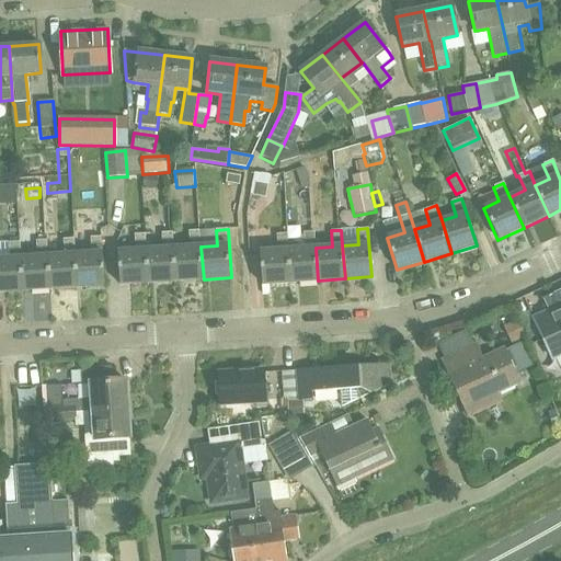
[(191,248),(173,249),(176,282),(204,279),(201,247),(199,231),(190,231),(191,248)]
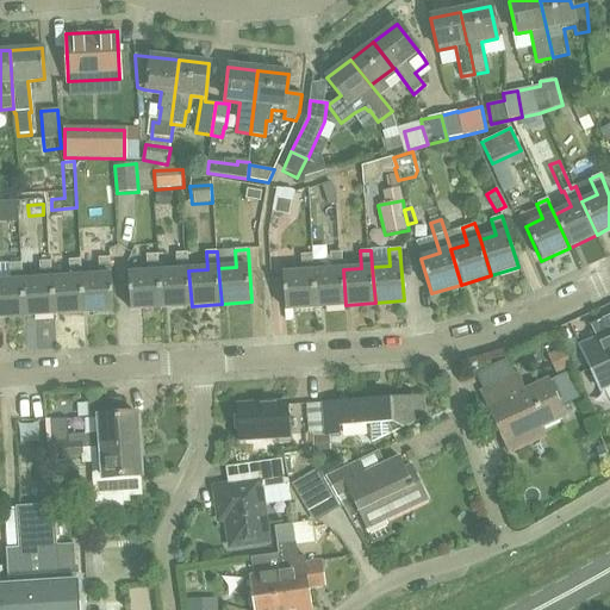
[(192,306),(188,271),(187,253),(178,254),(179,272),(161,273),(163,309),(192,306)]
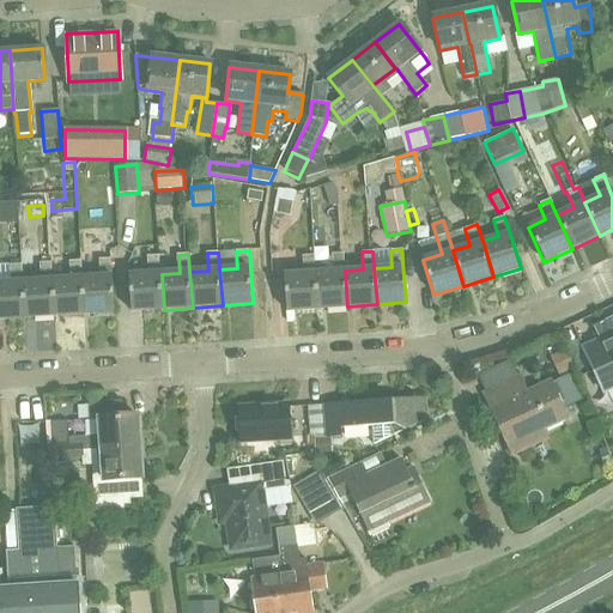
[(333,272),(316,273),(319,309),(347,307),(345,271),(344,254),(332,255),(333,272)]
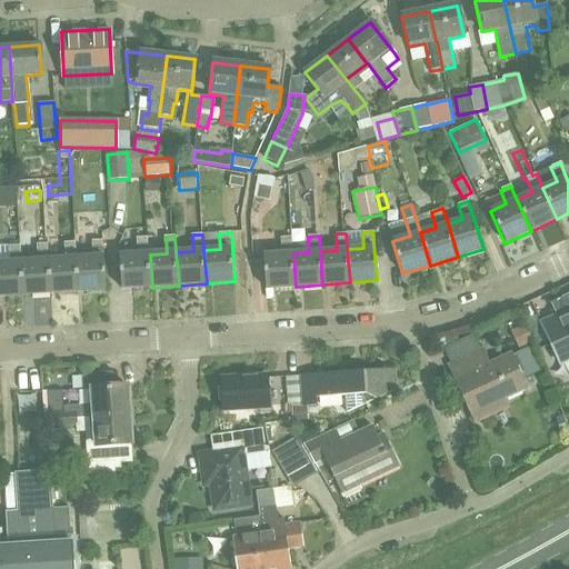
[(152,288),(150,255),(148,237),(137,238),(138,255),(120,256),(122,290),(152,288)]
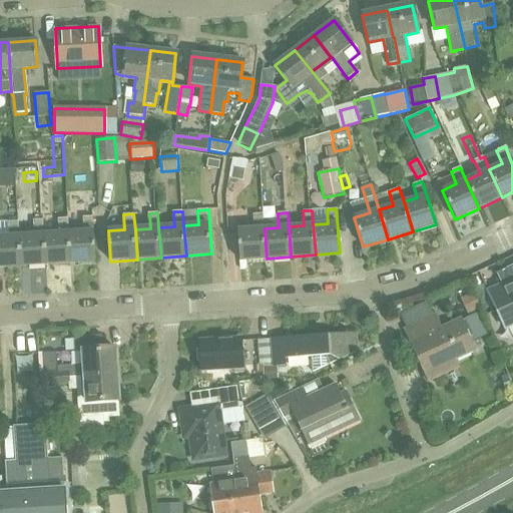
[(267,259),(265,228),(263,214),(252,215),(253,229),(237,230),(239,262),(267,259)]
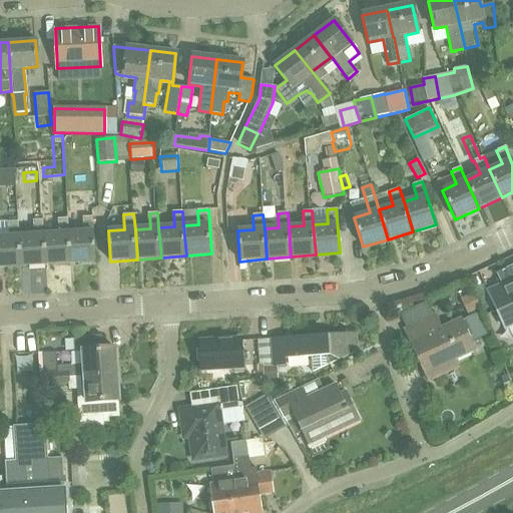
[(84,231),(69,232),(71,264),(96,262),(93,216),(83,217),(84,231)]
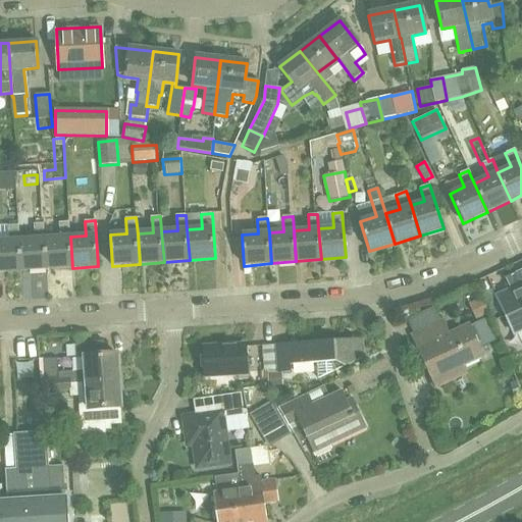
[(61,238),(45,239),(47,269),(72,268),(70,237),(70,222),(60,222),(61,238)]
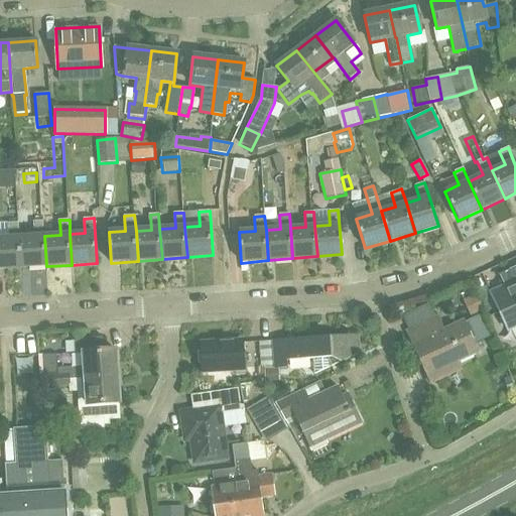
[(33,236),(19,237),(21,268),(46,266),(44,236),(43,221),(32,222),(33,236)]
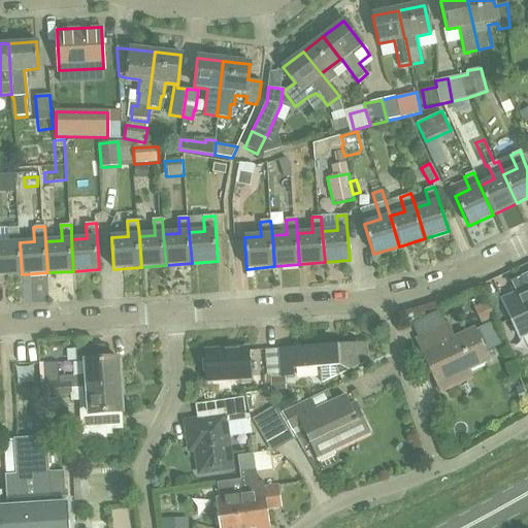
[(0,275),(22,274),(20,242),(19,228),(9,229),(10,243),(0,243),(0,275)]
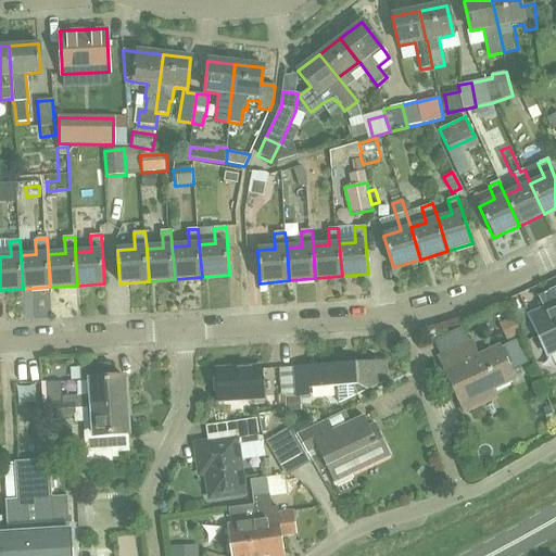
[(555,302),(529,315),(548,355),(555,351),(555,302)]
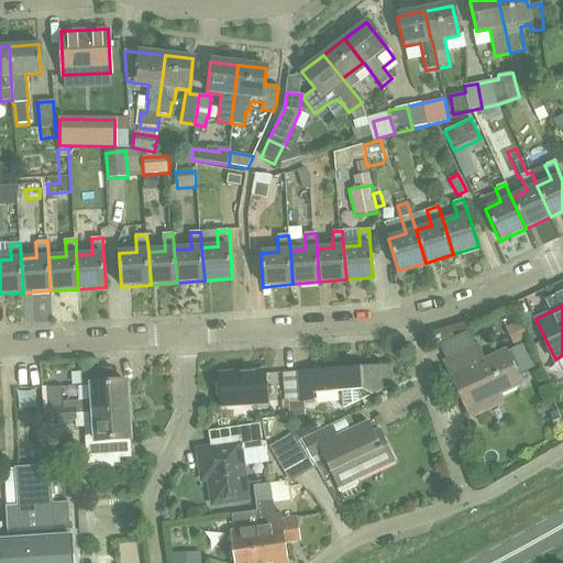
[(483,400),(519,384),(505,352),(484,361),(477,346),(445,362),(471,418),(487,410),(483,400)]
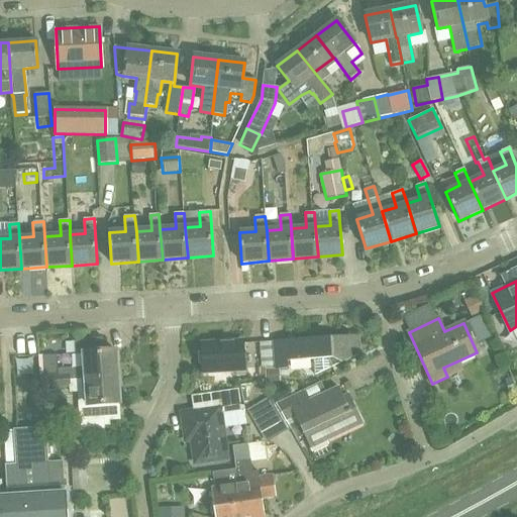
[(297,362),(313,360),(313,364),(314,364),(315,376),(329,370),(358,355),(357,336),(273,341),(275,371),(265,371),(266,384),(280,383),(279,370),(287,370),(287,362),(297,360),(297,362)]
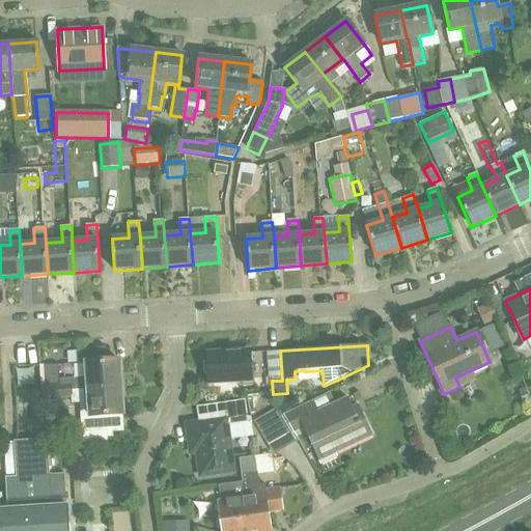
[(71,390),(120,387),(118,360),(106,361),(105,346),(77,348),(78,364),(84,364),(85,376),(58,378),(57,364),(43,365),(44,386),(55,385),(55,392),(60,391),(61,397),(71,397),(71,390)]
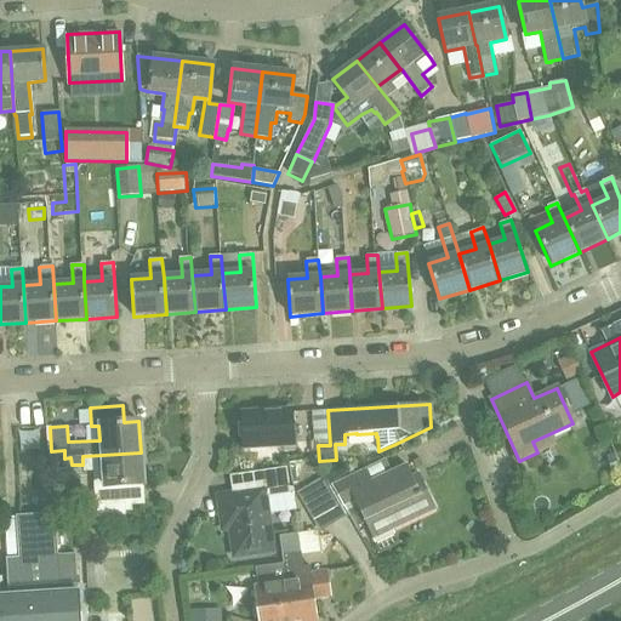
[(244,446),(294,443),(292,412),(243,416),(244,446)]
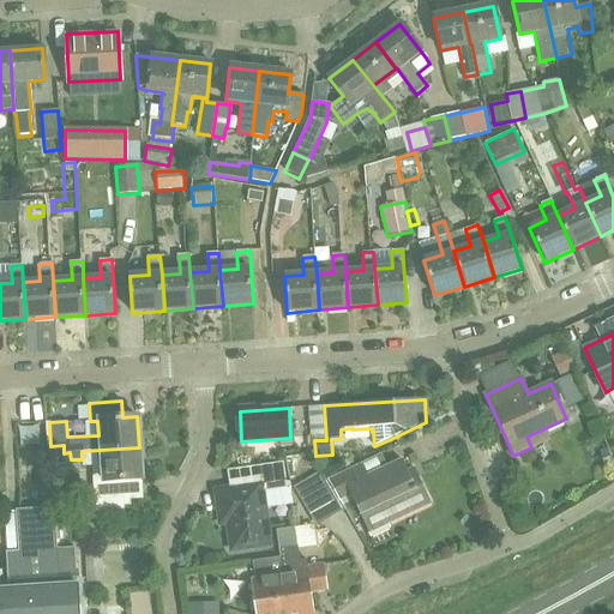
[(64,445),(50,446),(52,461),(71,459),(70,452),(64,453),(64,445)]
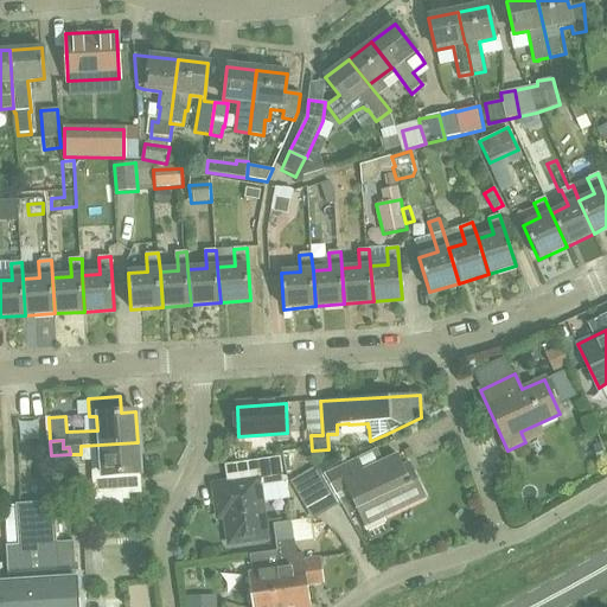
[(140,473),(138,442),(81,446),(81,454),(81,461),(90,461),(94,496),(82,497),(83,509),(122,506),(120,474),(140,473)]
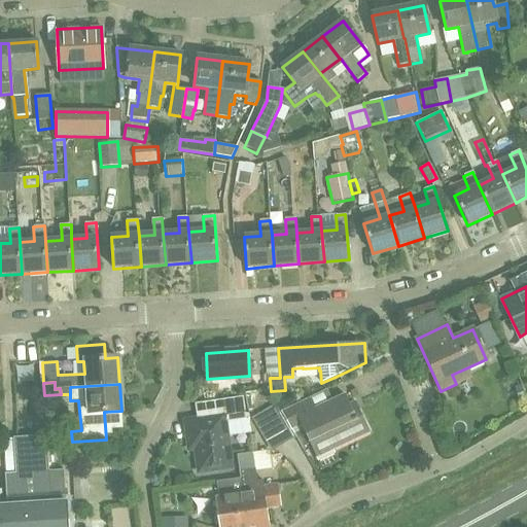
[(308,398),(281,411),(291,429),(302,424),(305,431),(296,434),(304,450),(312,446),(317,458),(370,432),(355,402),(349,406),(344,395),(314,410),(308,398)]
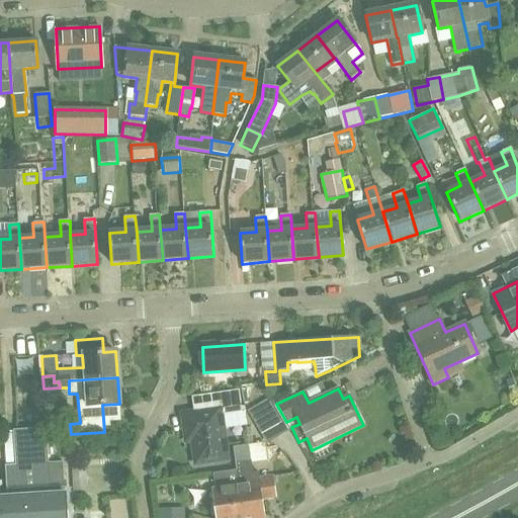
[(192,397),(194,413),(183,415),(187,441),(193,440),(193,445),(192,447),(193,456),(195,457),(196,463),(227,458),(221,415),(242,412),(239,391),(192,397)]
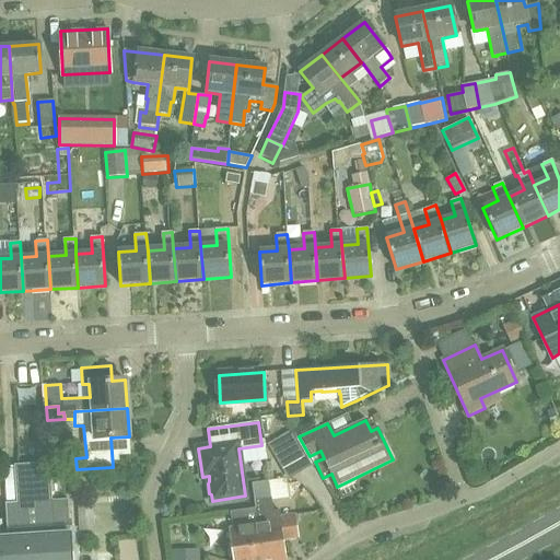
[(299,436),(294,429),(279,438),(295,465),(310,456),(299,436)]
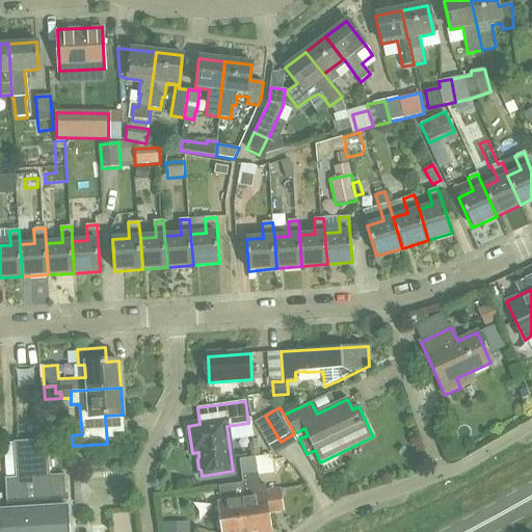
[(16,478),(48,475),(45,441),(12,444),(16,478)]
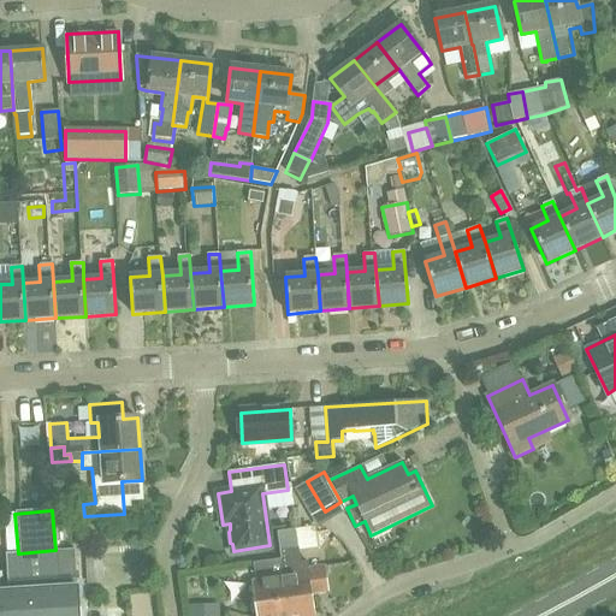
[(286,590),(289,615),(314,615),(312,593),(329,591),(324,566),(309,568),(308,561),(297,563),(295,548),(280,550),(282,558),(285,576),(282,576),(283,590),(286,590)]
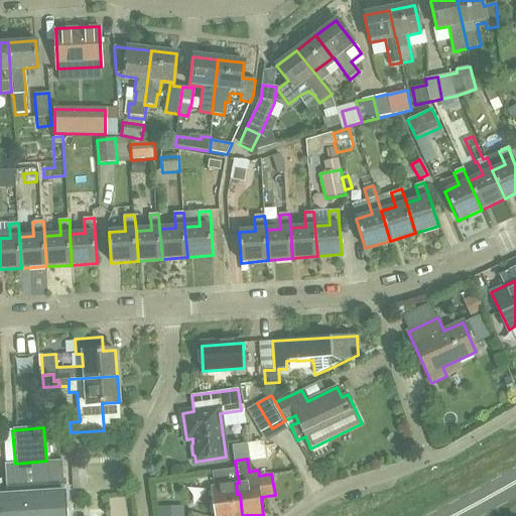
[(7,494),(0,495),(0,496),(1,515),(65,515),(60,460),(46,461),(15,464),(5,465),(7,494)]
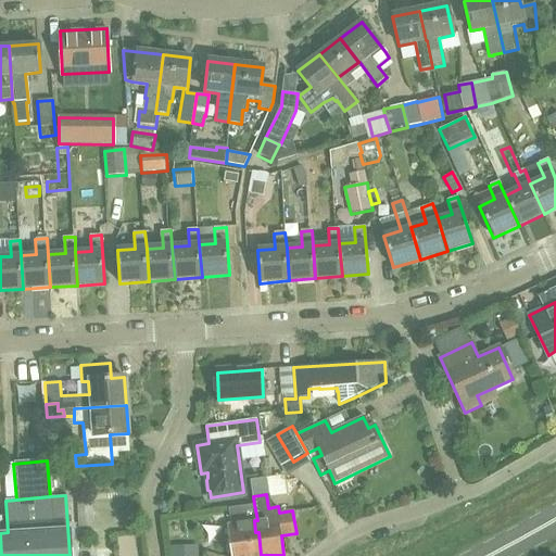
[(257,520),(254,504),(229,507),(231,523),(228,525),(232,555),(261,555),(258,532),(255,532),(254,520),(257,520)]
